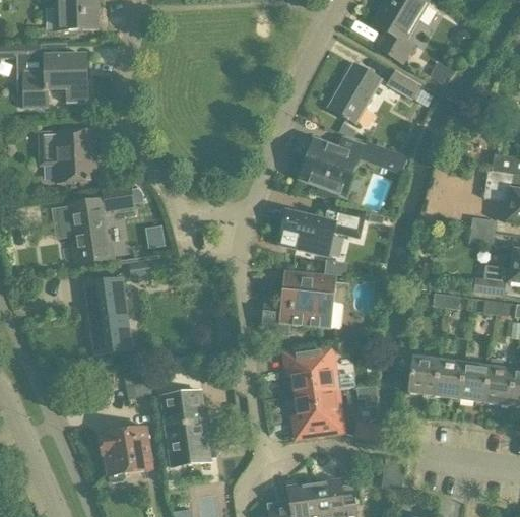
[(55,0),(56,6),(57,29),(67,29),(101,28),(99,0),(55,0)]
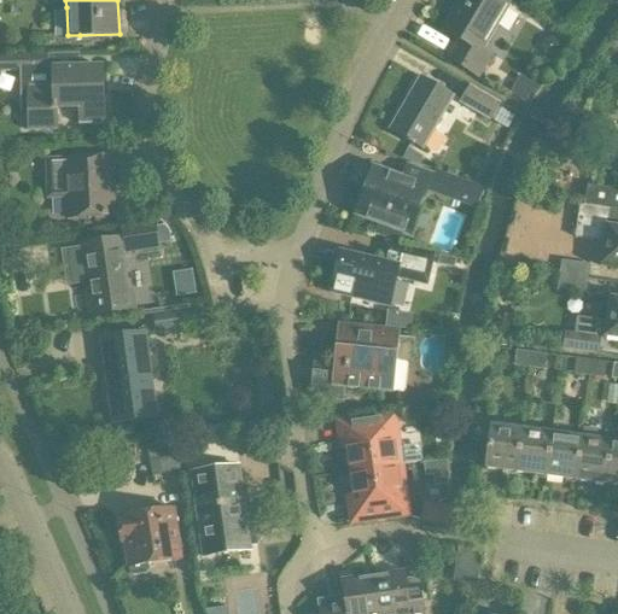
[(461,37),(450,56),(478,72),(491,51),(483,46),(508,4),(502,0),(459,0),(444,27),(461,37)]
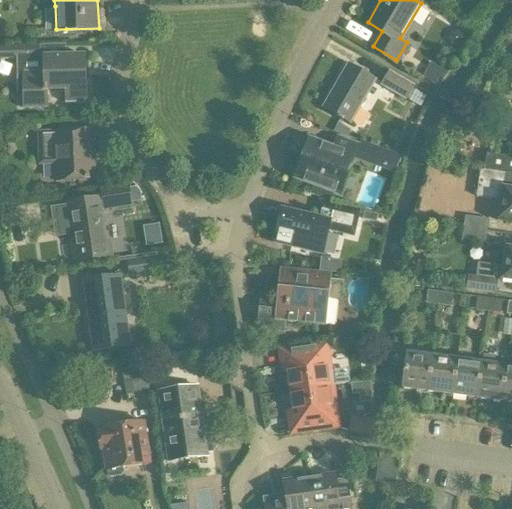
[(24,86),(24,98),(25,104),(47,104),(46,86),(67,86),(67,99),(86,99),(85,53),(40,54),(40,42),(0,43),(0,56),(17,56),(17,81),(24,86)]
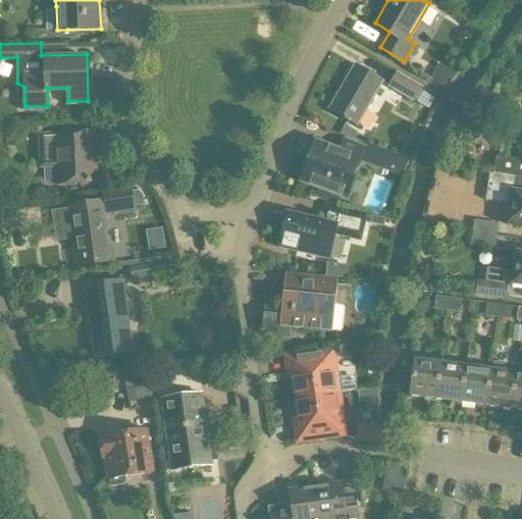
[(357,123),(383,79),(356,63),(330,107),(346,116),(345,117),(349,120),(350,118),(357,123)]
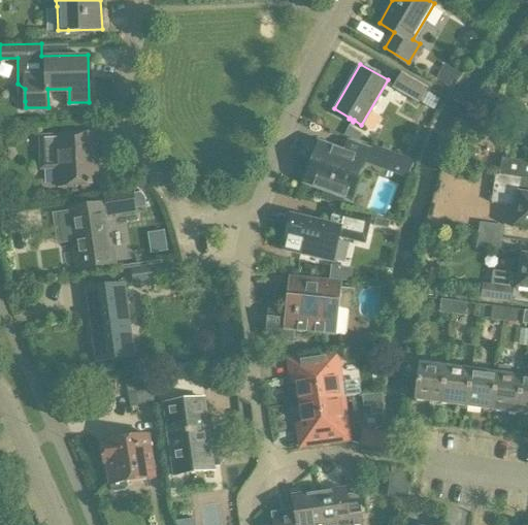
[(436,80),(452,88),(461,73),(447,64),(436,80)]
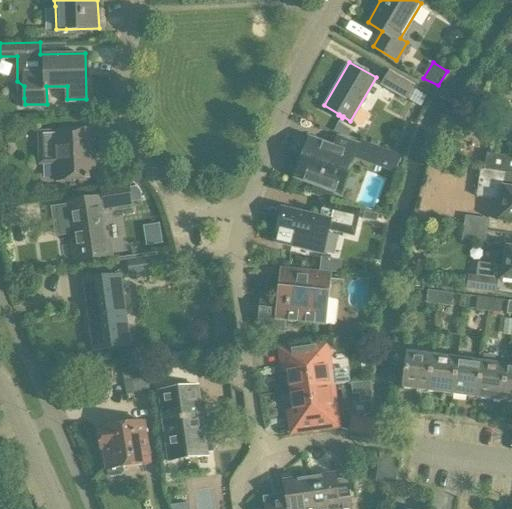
[(390,70),(389,70),(382,82),(406,96),(414,84),(390,70)]
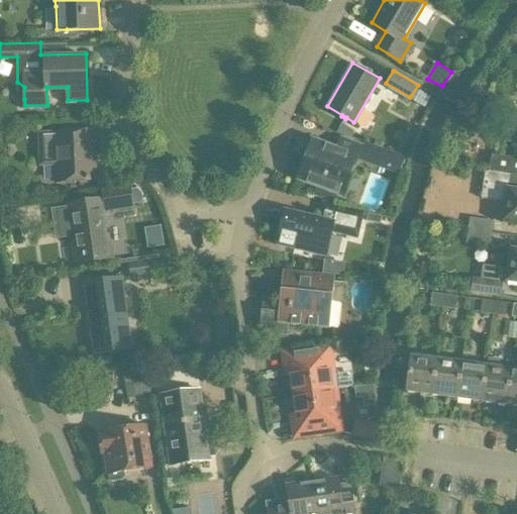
[(476,99),(486,93),(479,83),(470,90),(476,99)]
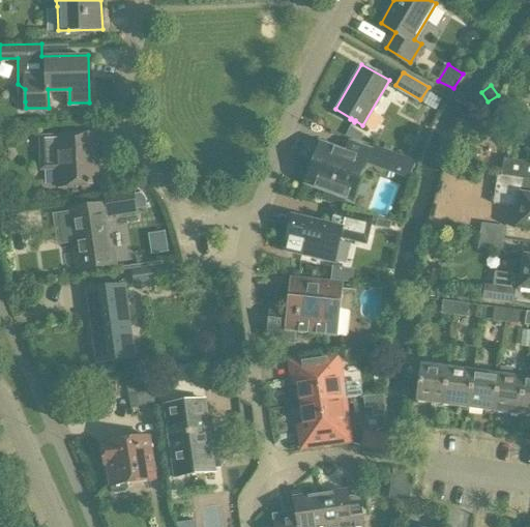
[(529,119),(519,117),(514,142),(529,143),(529,147),(528,160),(504,156),(502,174),(523,177),(529,177),(529,119)]
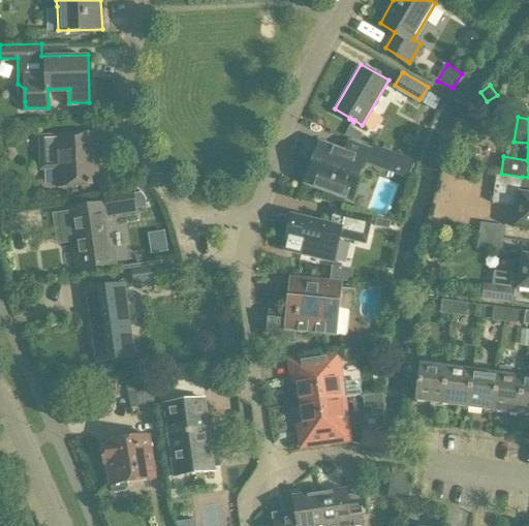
[(96,132),(56,134),(40,134),(42,166),(57,165),(58,184),(93,182),(92,151),(96,150),(96,132)]
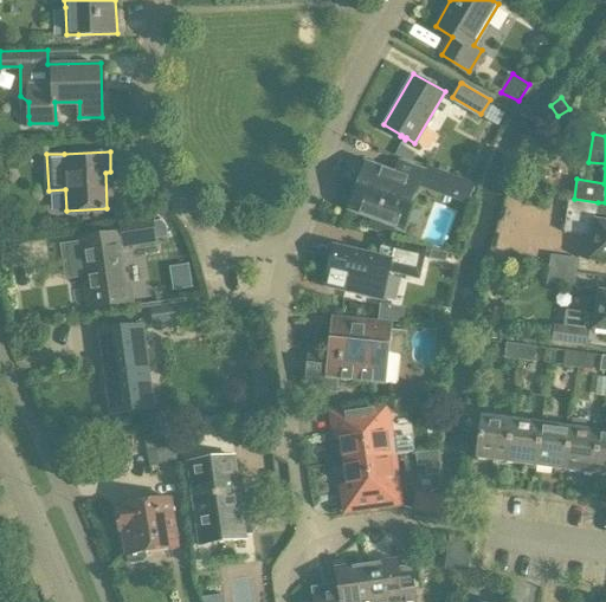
[(367,161),(354,196),(359,198),(355,211),(372,217),(368,226),(392,234),(395,225),(397,225),(406,198),(413,200),(425,169),(400,160),(395,172),(367,161)]
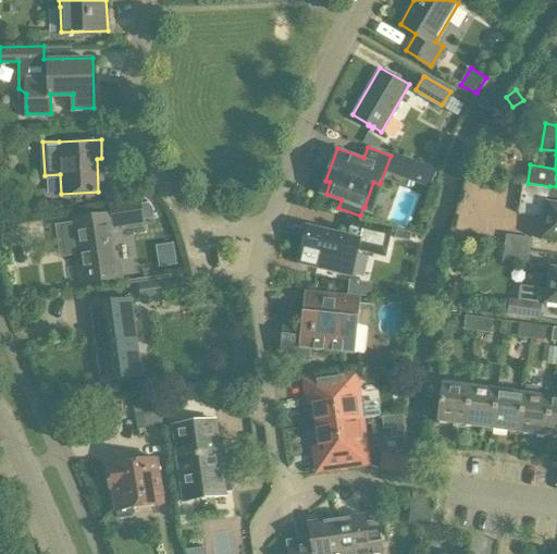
[(522,183),(520,196),(518,211),(544,214),(541,237),(556,239),(556,200),(547,200),(549,186),(528,183),(527,183),(522,183)]
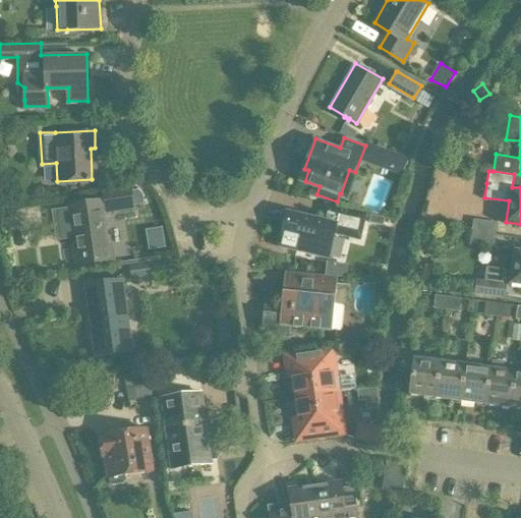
[(69,207),(51,209),(56,240),(70,238),(73,237),(76,264),(114,259),(112,244),(108,244),(103,211),(107,211),(133,207),(131,192),(130,184),(116,186),(117,194),(105,196),(106,200),(102,202),(102,200),(72,205),(72,206),(69,207)]
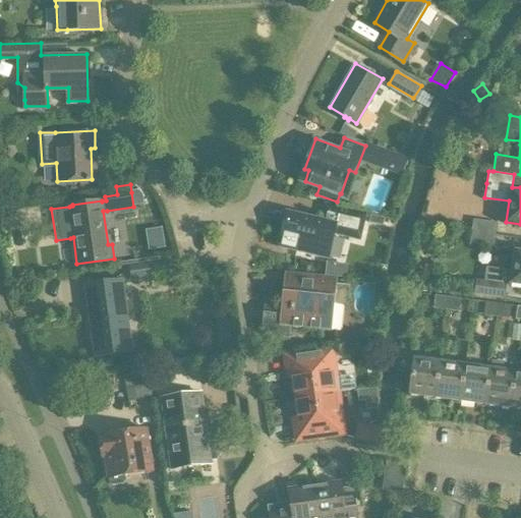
[(359,238),(366,212),(325,202),(321,218),(287,210),(279,244),(328,256),(334,231),(359,238)]
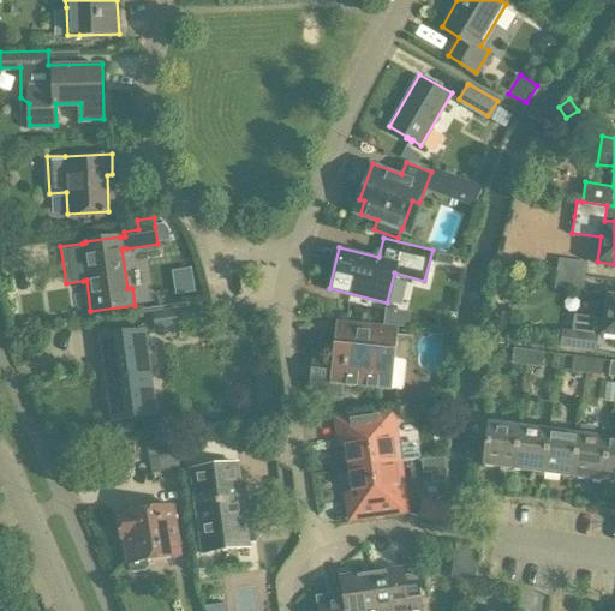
[(453,255),(437,251),(436,259),(451,263),(453,255)]
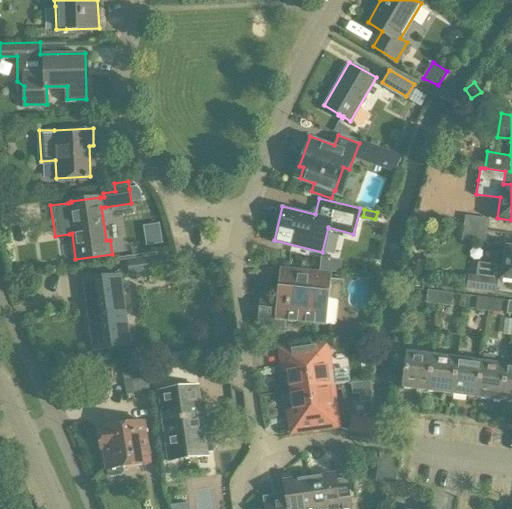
[(463,214),(461,226),(486,230),(488,218),(463,214)]
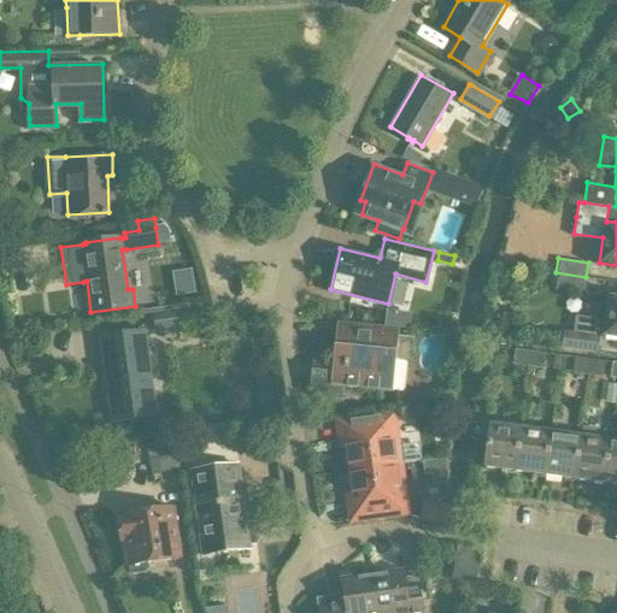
[(586,277),(556,272),(553,289),(583,293),(586,277)]
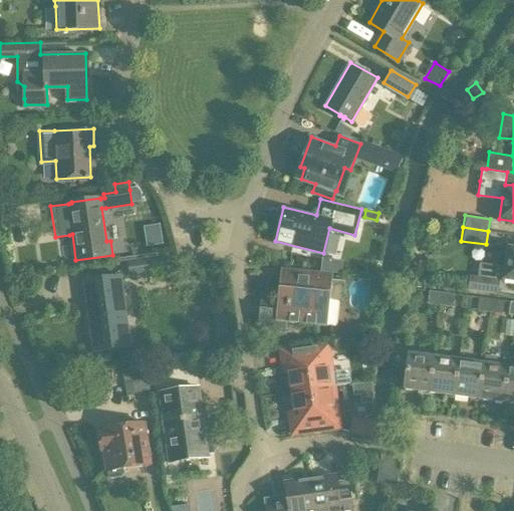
[(481,261),(479,275),(470,274),(468,288),(498,293),(500,278),(513,280),(513,245),(508,244),(505,265),(481,261)]
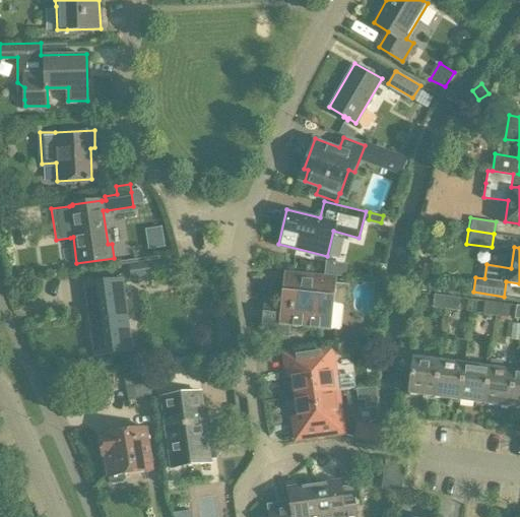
[(166,271),(164,259),(130,263),(132,276),(166,271)]
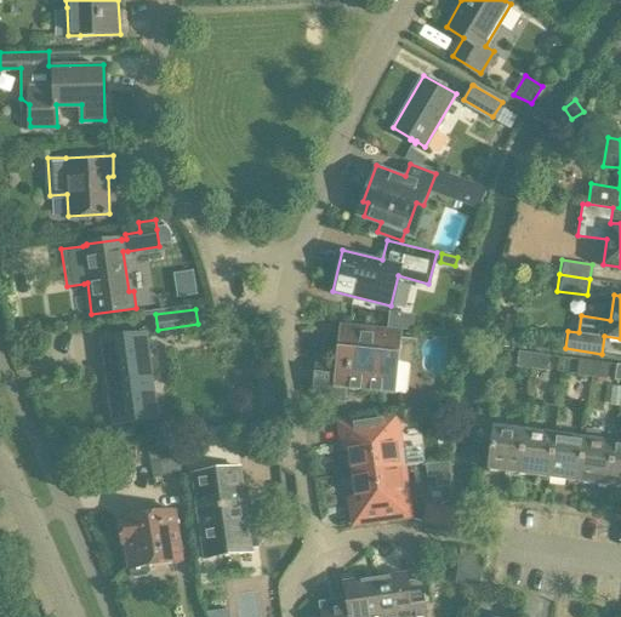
[(159,418),(147,330),(102,337),(114,424),(159,418)]
